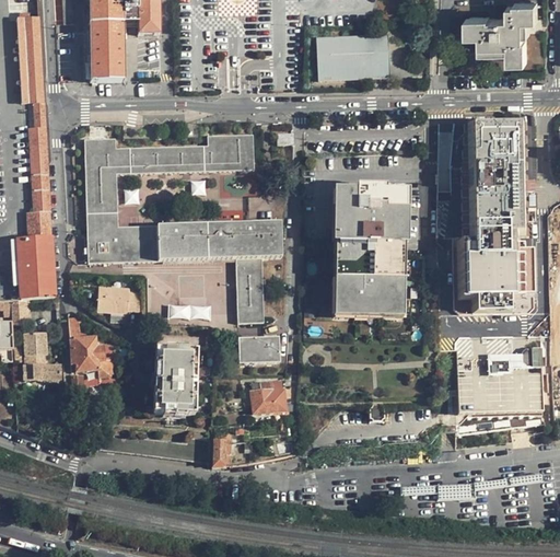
[(61,0),(62,23),(63,35),(63,39),(73,38),(71,0),(61,0)]
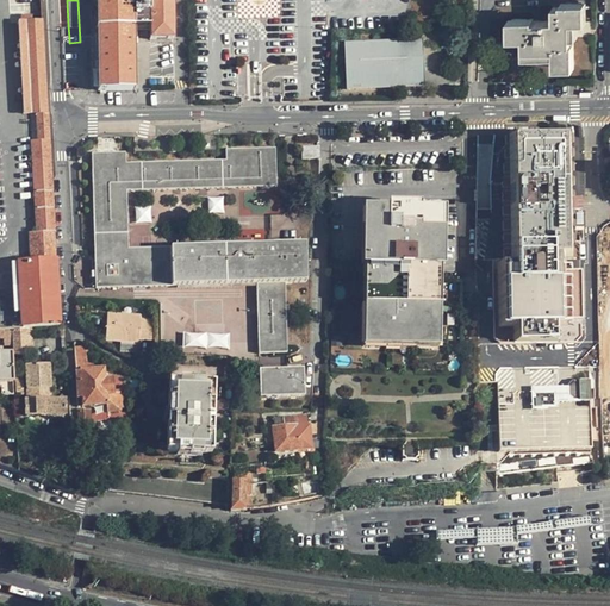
[(135,86),(134,29),(134,23),(132,0),(97,0),(99,86),(135,86)]
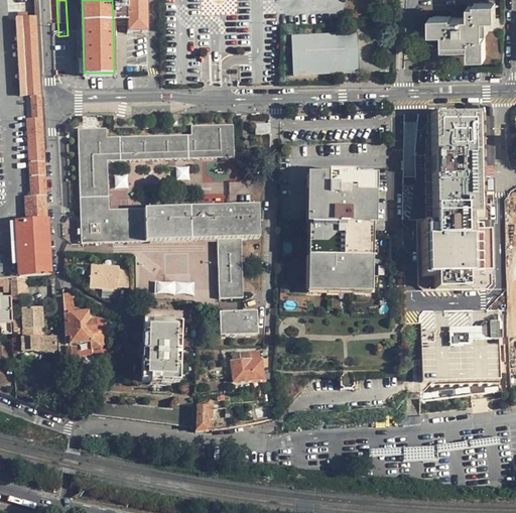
[(112,0),(113,19),(127,19),(126,0),(112,0)]
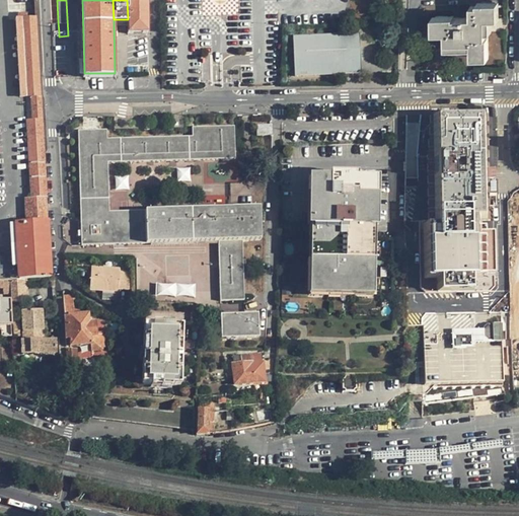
[(127,0),(128,19),(128,24),(128,31),(149,31),(148,0),(127,0)]
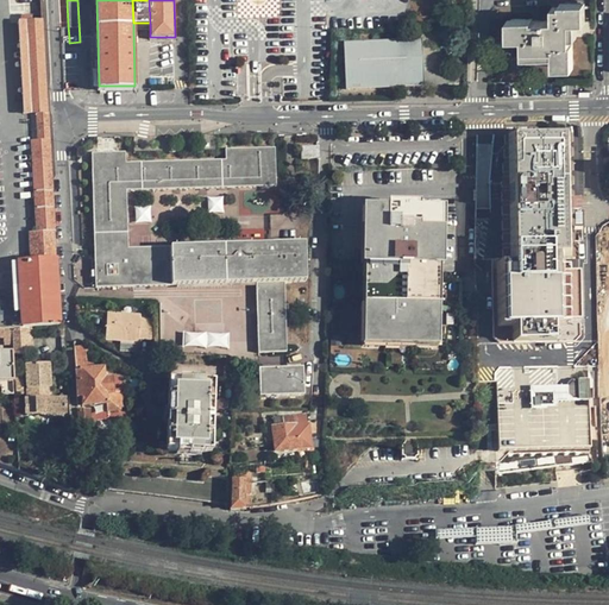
[(532,16),(510,16),(512,36),(523,36),(523,48),(554,48),(554,62),(573,61),(572,41),(570,41),(570,19),(582,18),(582,0),(562,0),(560,2),(553,2),(553,17),(532,18),(532,16)]
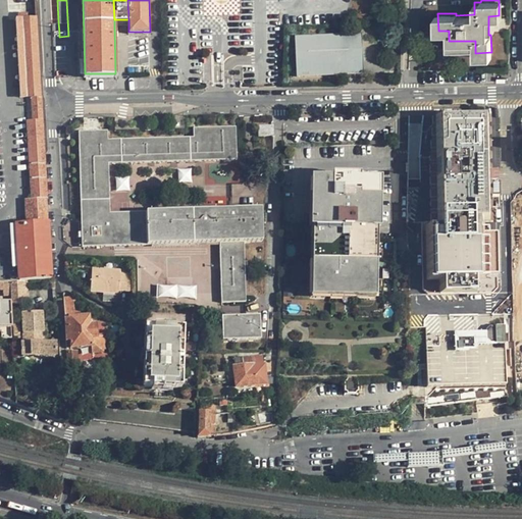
[(50,275),(36,16),(17,17),(21,95),(32,95),(33,119),(28,119),(31,197),(24,197),(25,220),(15,220),(17,278),(50,275)]
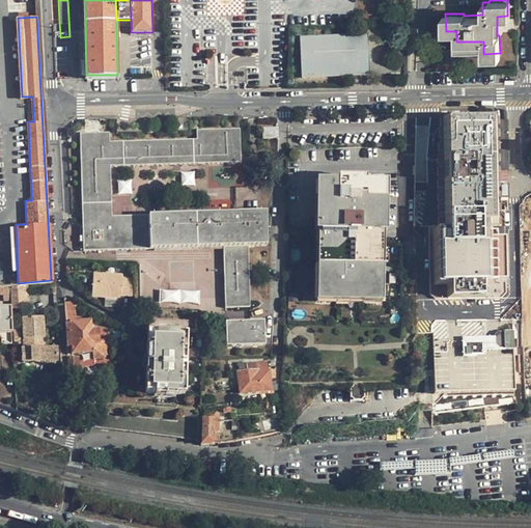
[(301,75),(352,73),(352,50),(367,50),(367,32),(300,34),(301,75)]
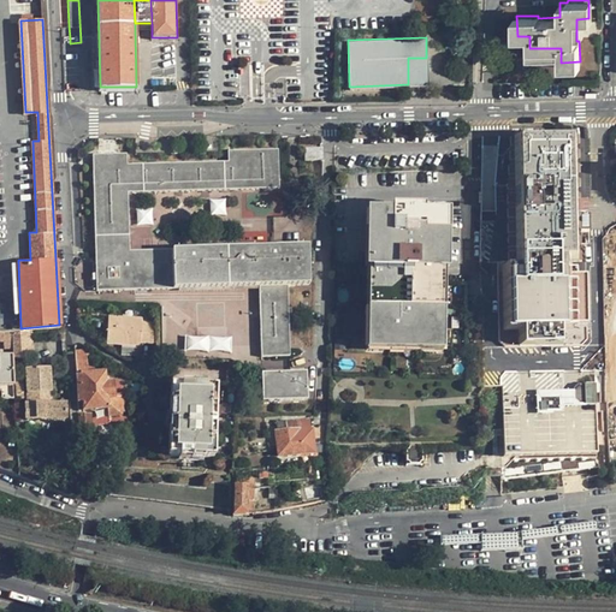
[(427,83),(426,58),(408,58),(408,84),(427,83)]
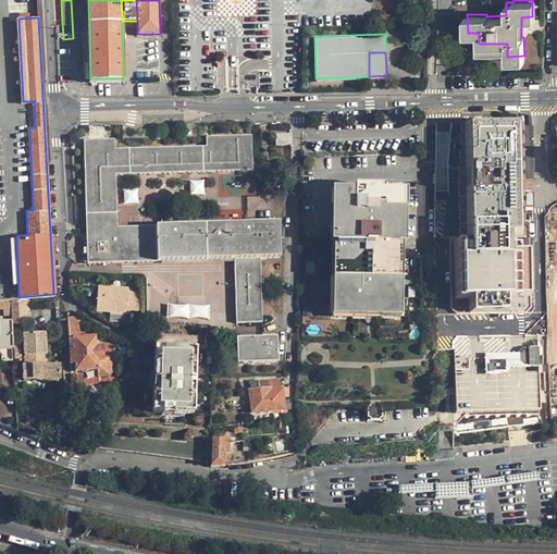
[(462,121),(462,135),(460,135),(461,148),(459,148),(460,164),(459,165),(460,234),(465,234),(518,233),(524,233),(524,189),(524,177),(523,120),(462,121)]
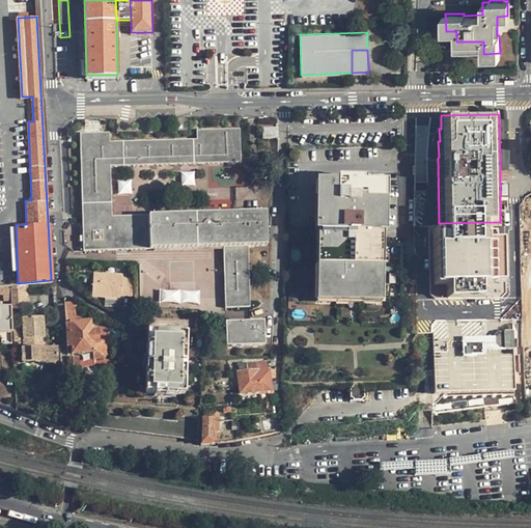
[(270,136),(277,136),(277,126),(262,126),(261,136),(270,136)]
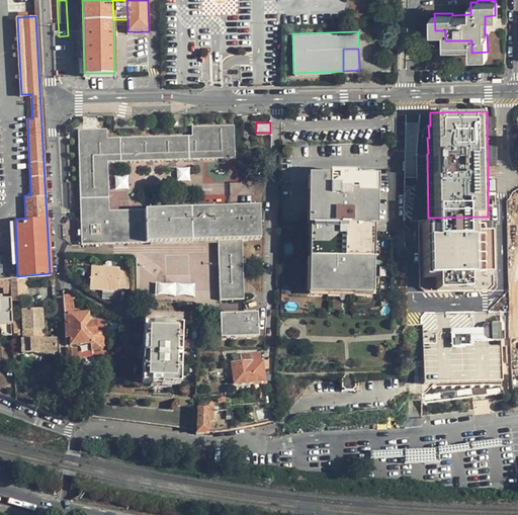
[(84,127),(78,129),(80,195),(107,194),(106,160),(204,157),(234,156),(233,123),(190,124),(191,134),(105,136),(105,127),(103,127),(94,127),(84,127)]
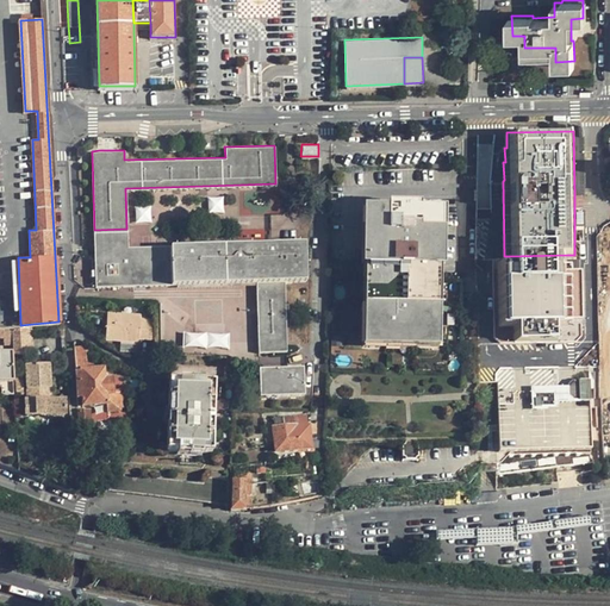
[(418,208),(386,207),(367,207),(366,263),(368,264),(368,338),(431,338),(433,266),(436,266),(436,208),(418,208)]
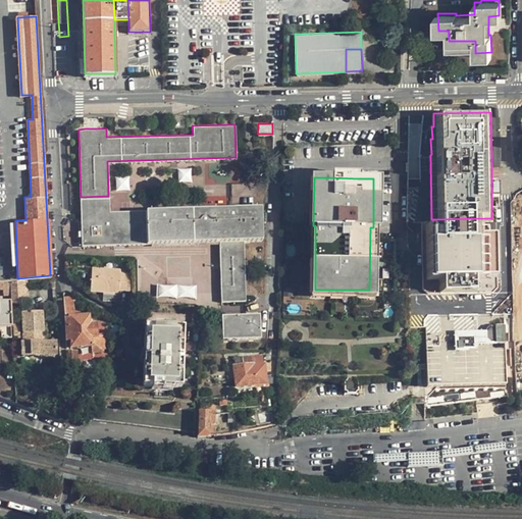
[(109,210),(108,196),(81,197),(81,215),(82,244),(203,241),(218,241),(220,300),(244,299),(244,240),(260,240),(260,207),(235,207),(109,210)]
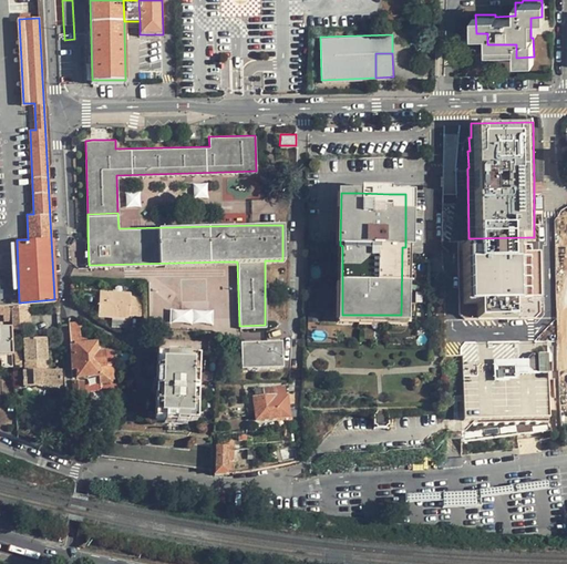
[(528,301),(527,273),(527,247),(527,237),(473,238),(473,243),(460,243),(460,275),(461,304),(474,303),(475,319),(495,319),(518,319),(518,301),(528,301)]
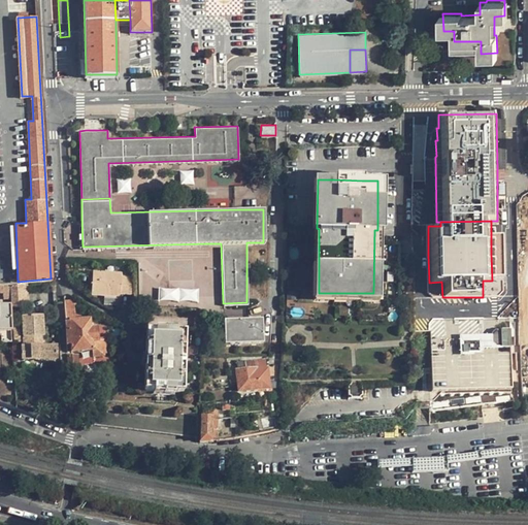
[(503,230),(491,230),(491,254),(504,254),(503,230)]
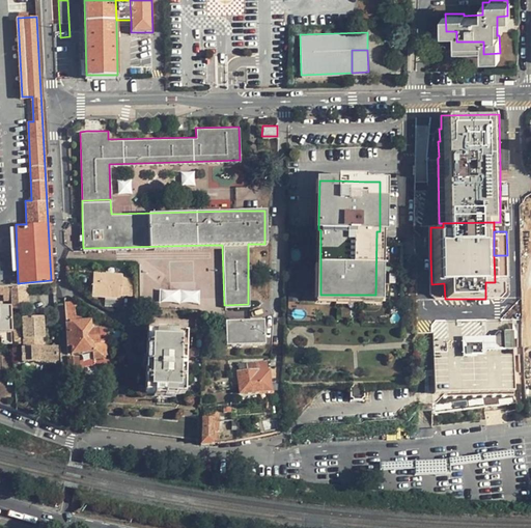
[(507,282),(507,255),(494,255),(495,282),(507,282)]
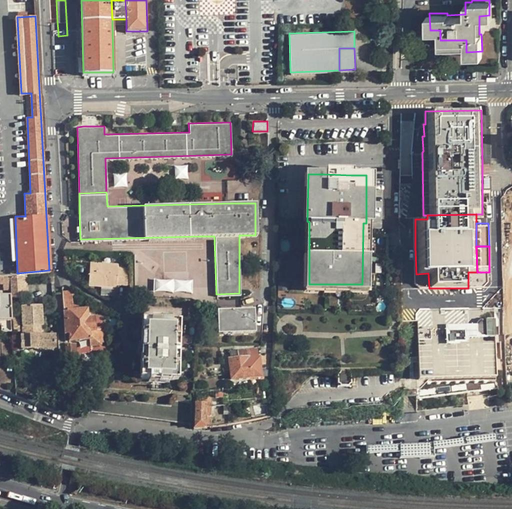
[(125,283),(126,267),(116,266),(117,263),(90,261),(88,284),(115,286),(116,282),(125,283)]
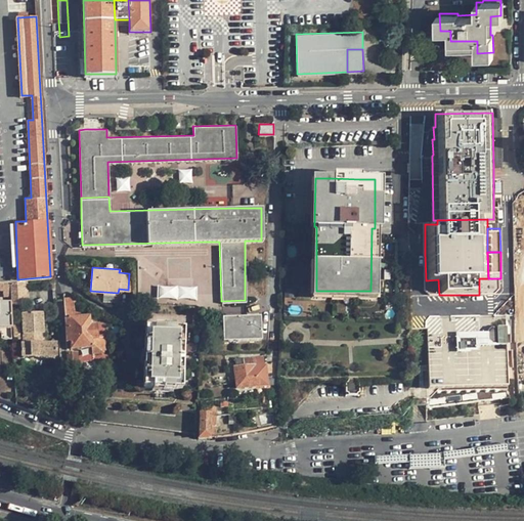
[(10,279),(0,279),(0,288),(3,289),(3,293),(10,293),(10,279)]
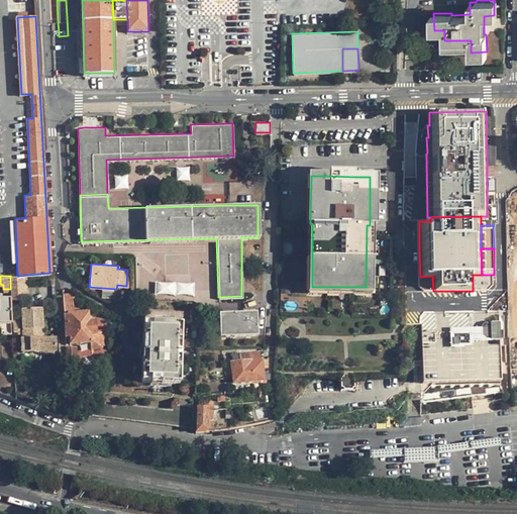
[(157,280),(157,292),(196,292),(196,280),(157,280)]
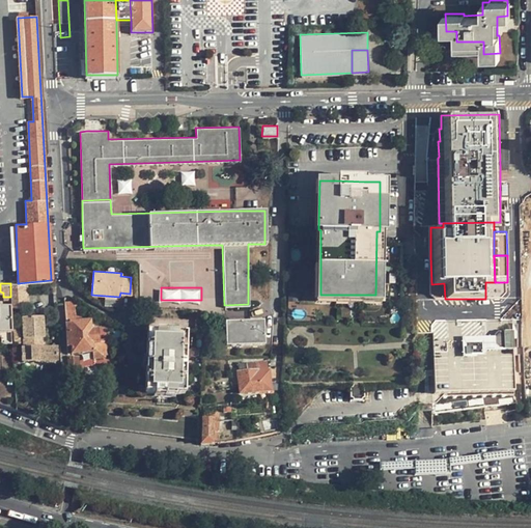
[(64,302),(65,320),(75,320),(73,302),(64,302)]
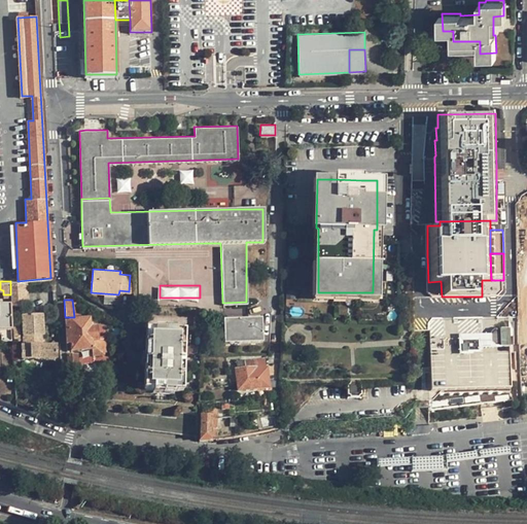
[(8,304),(0,304),(0,327),(0,328),(0,335),(0,338),(9,339),(8,304)]
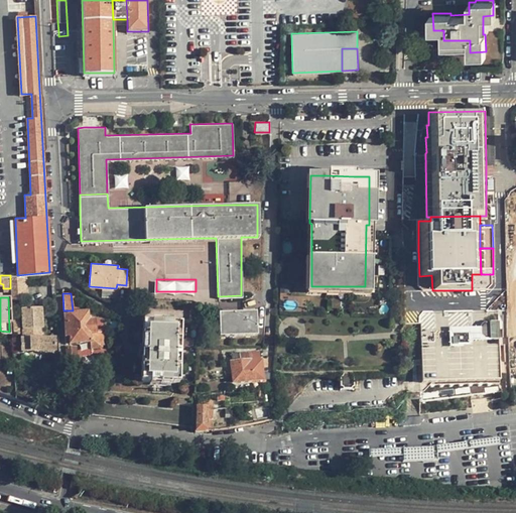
[(20,306),(22,336),(42,336),(41,305),(20,306)]
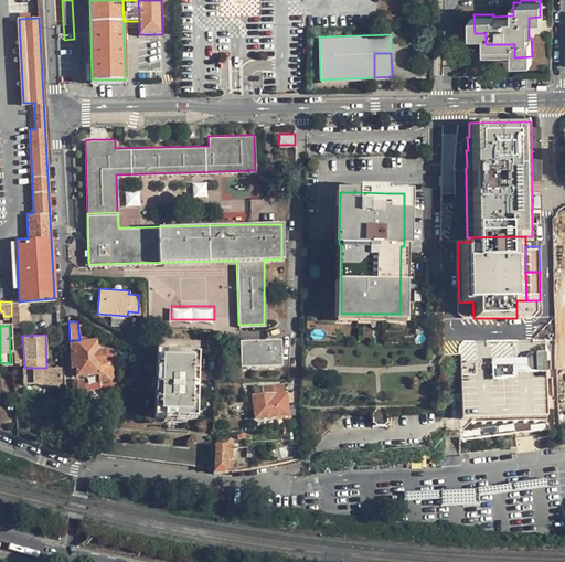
[(526,338),(458,339),(460,436),(552,426),(552,423),(547,420),(547,342),(531,342),(526,338)]
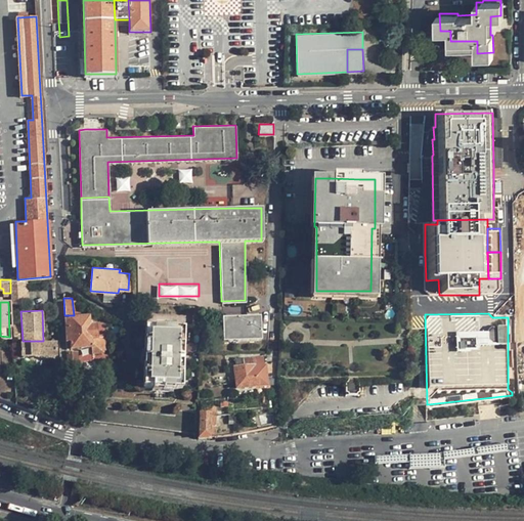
[(88,314),(74,315),(64,315),(67,340),(69,340),(70,347),(92,346),(93,352),(102,351),(101,335),(97,336),(96,322),(89,323),(88,314)]
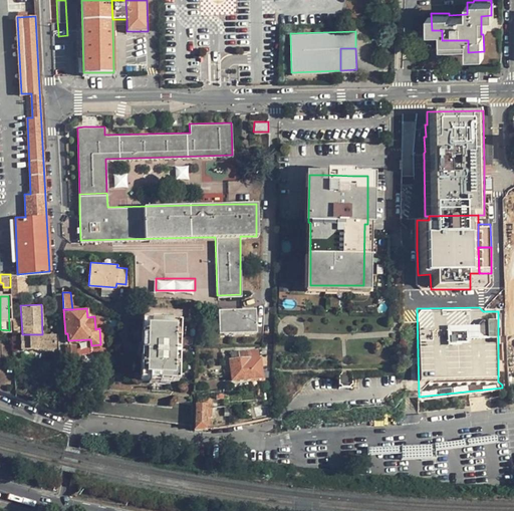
[(255,332),(255,308),(218,309),(219,333),(255,332)]
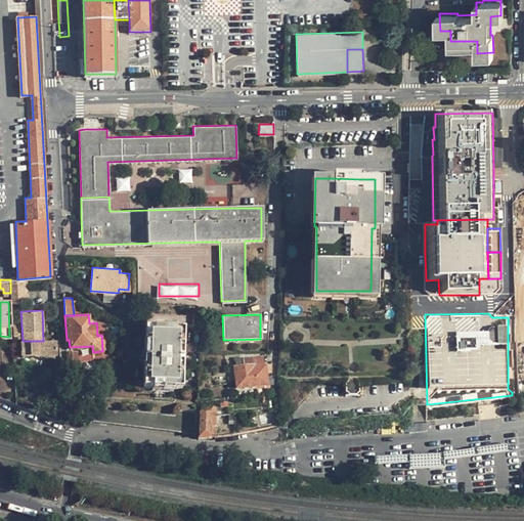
[(183,326),(145,324),(143,384),(180,386),(183,326)]
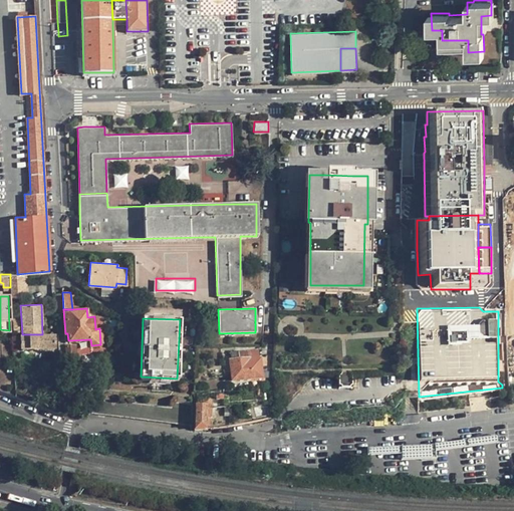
[(42,334),(22,334),(19,334),(20,348),(55,348),(55,333),(42,334)]
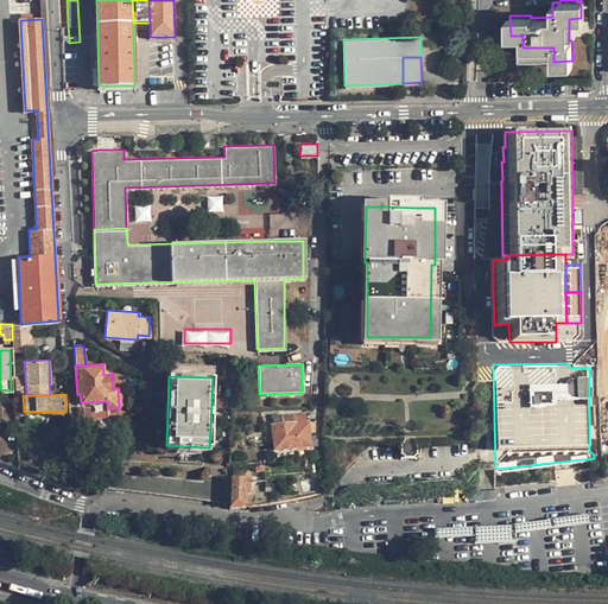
[(282,423),(274,423),(271,424),(273,447),(310,445),(308,420),(292,421),(292,412),(280,413),(280,417),(282,423)]
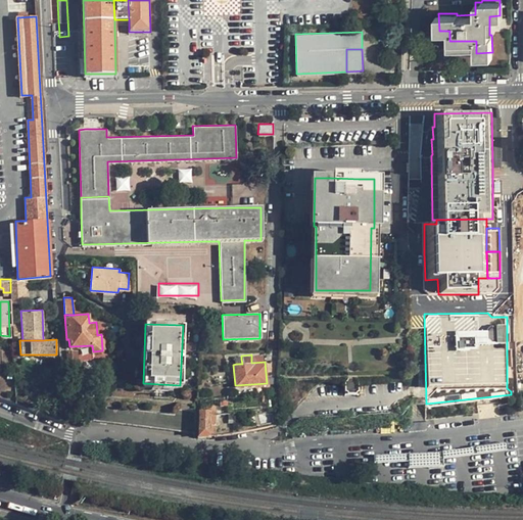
[(358,392),(358,377),(344,377),(344,392),(358,392)]
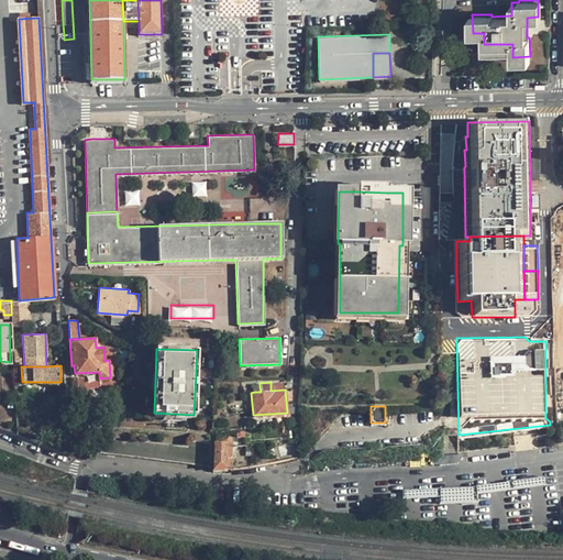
[(94,449),(209,463),(210,441),(103,431),(101,442),(95,441),(94,449)]
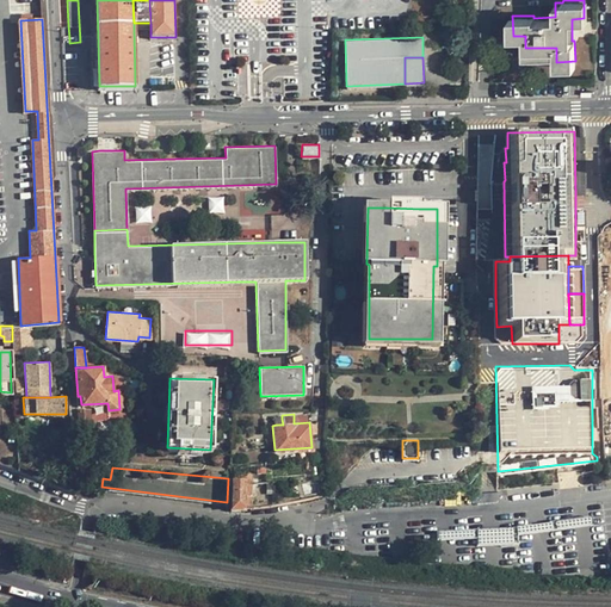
[(232,487),(230,509),(251,507),(251,479),(235,478),(235,487),(232,487)]
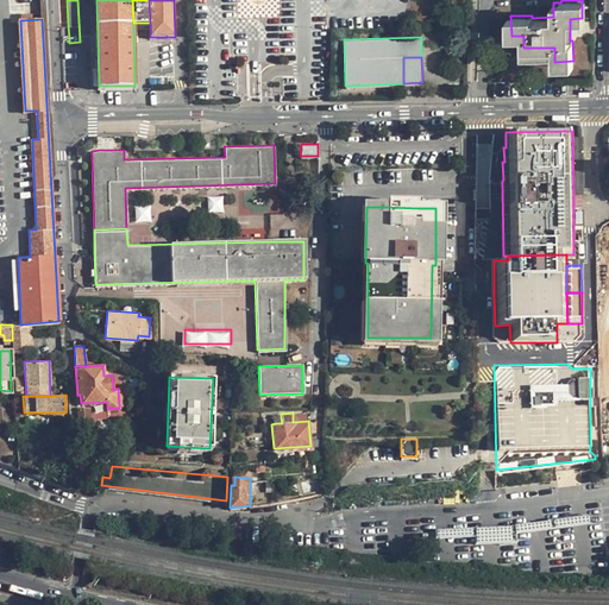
[(441,540),(513,539),(513,523),(440,524),(441,540)]
